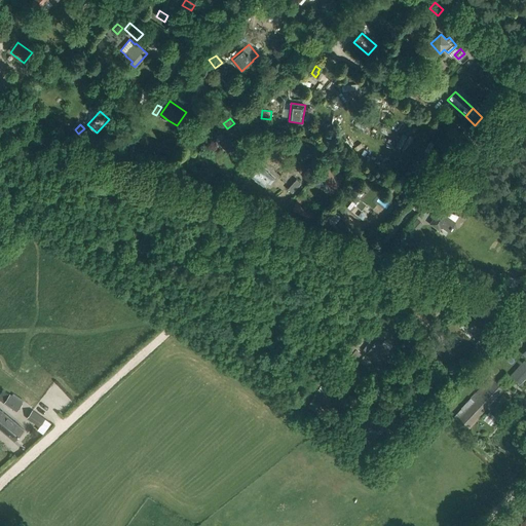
[(216,140),(217,143),(218,146),(221,144),(228,152),(242,154),(243,146),(232,144),(227,138),(224,141),(219,135),(217,138),(216,140)]
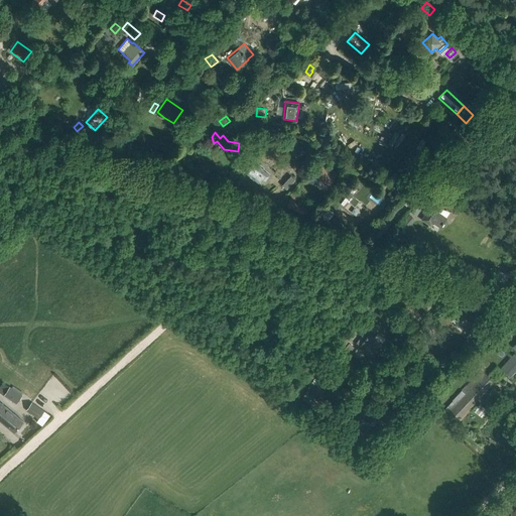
[(302,160),(307,154),(302,150),(297,156),(302,160)]
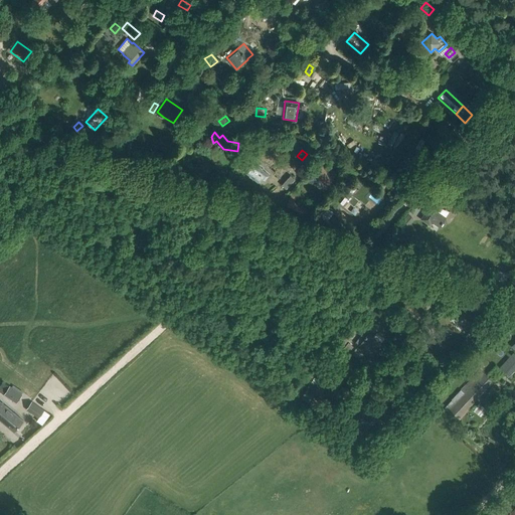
[(262,169),(263,168),(259,165),(258,166),(253,163),(249,168),(250,169),(247,173),(250,175),(249,176),(253,180),(254,179),(259,182),(262,178),(265,180),(269,175),(262,169)]
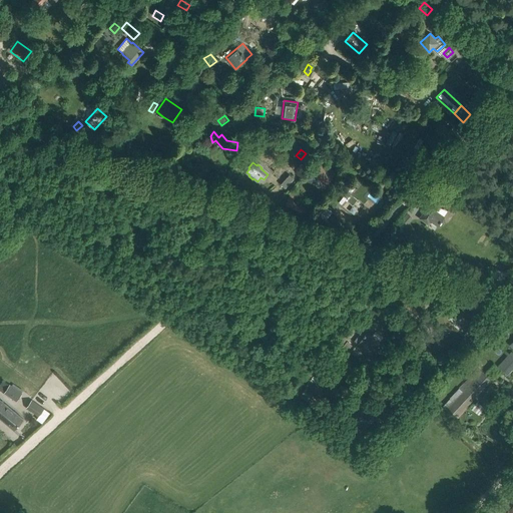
[(325,167),(319,162),(310,173),(326,185),(336,172),(327,164),(325,167)]
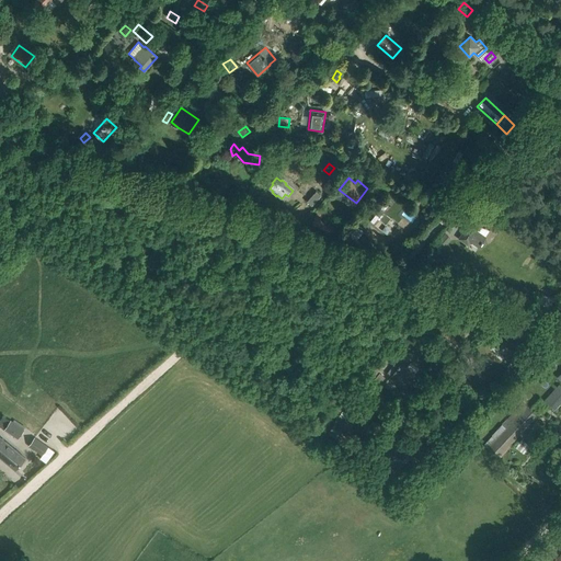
[(379,219),(386,225),(391,218),(386,213),(391,206),(384,201),(369,218),(376,224),(379,219)]
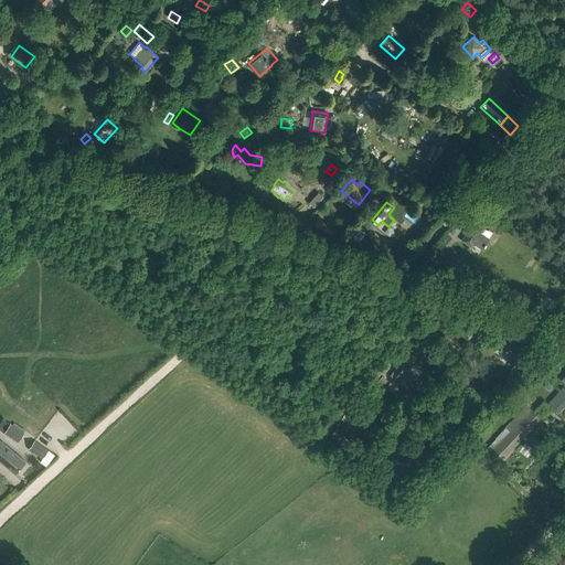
[(313,226),(326,232),(329,225),(322,222),(326,216),(319,213),(317,219),(313,226)]
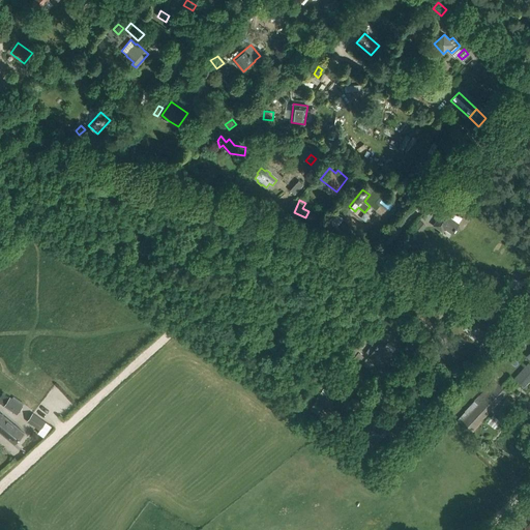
[(442,212),(433,226),(442,232),(444,230),(445,231),(445,230),(450,233),(450,234),(451,235),(460,224),(442,212)]
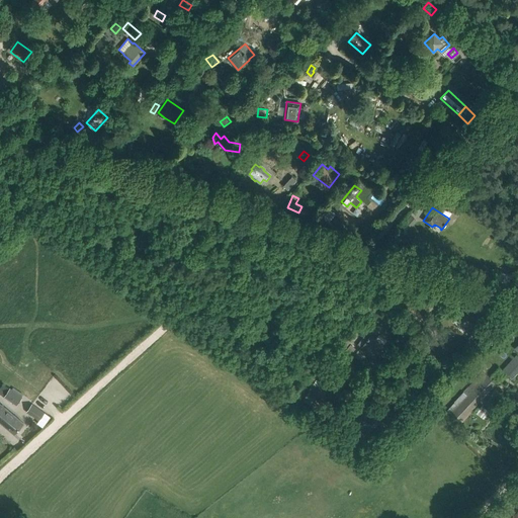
[(333,210),(326,220),(330,223),(337,213),(333,210)]
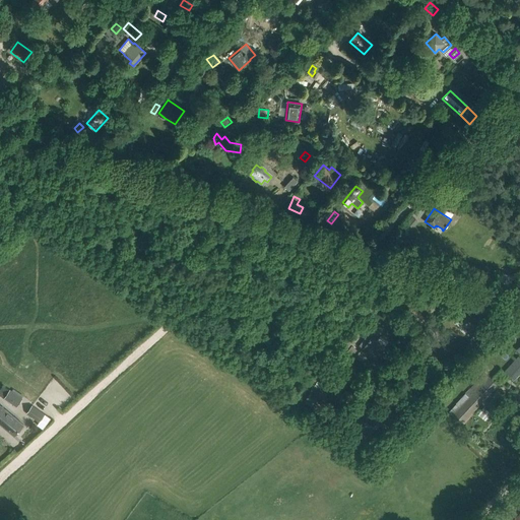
[(406,223),(403,228),(408,233),(411,229),(406,223)]
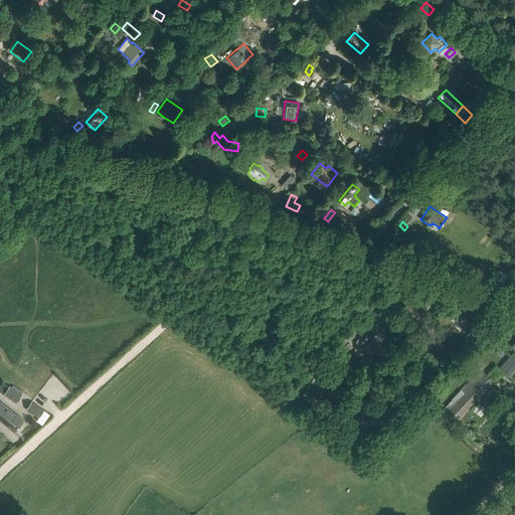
[(495,269),(492,278),(504,282),(507,273),(495,269)]
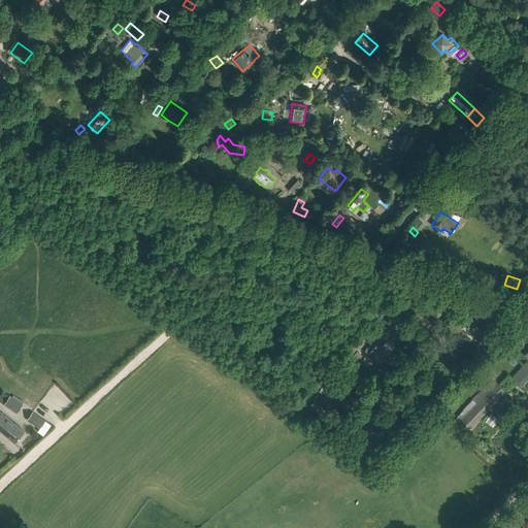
[(473,317),(465,326),(480,339),(488,330),(485,327),(486,326),(483,323),(482,324),(473,317)]
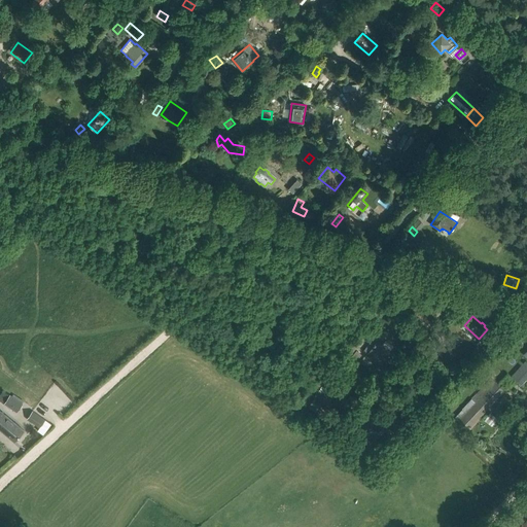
[(405,329),(412,330),(414,322),(407,321),(405,329)]
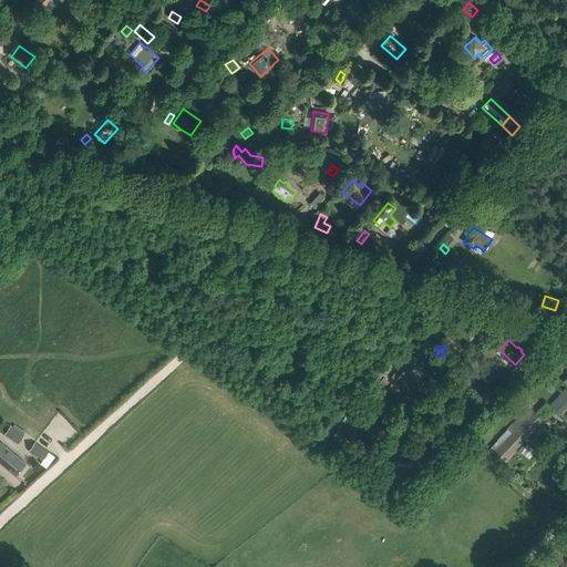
[(518,373),(524,368),(519,363),(514,370),(518,373)]
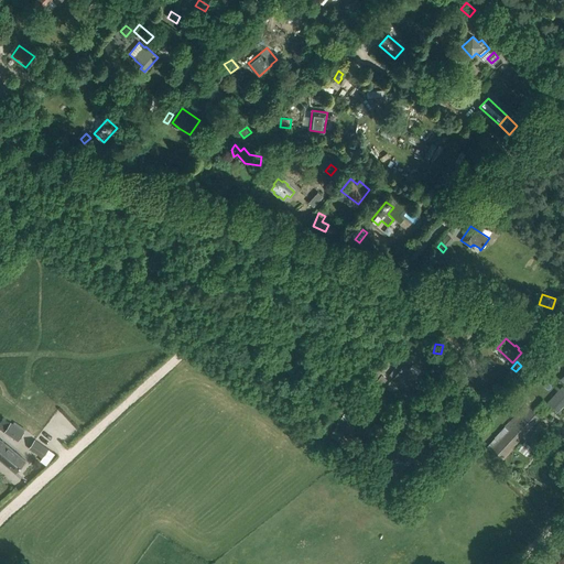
[(375,380),(382,372),(376,366),(368,373),(375,380)]
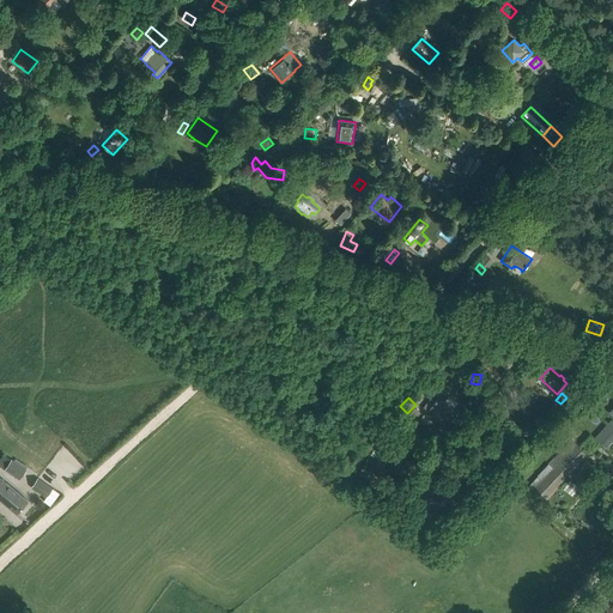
[(428,412),(442,424),(454,410),(438,398),(428,412)]
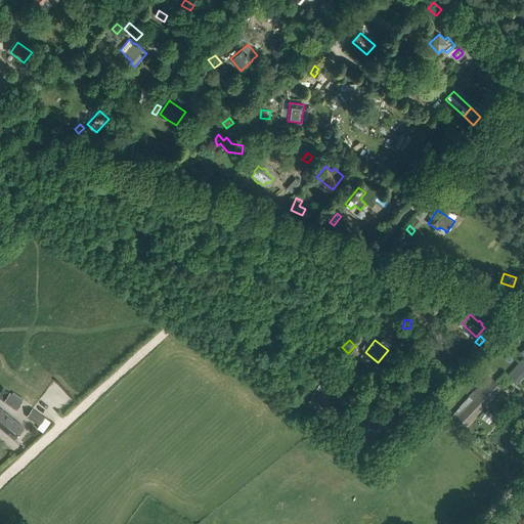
[(509,374),(518,383),(523,376),(523,359),(523,358),(509,374)]
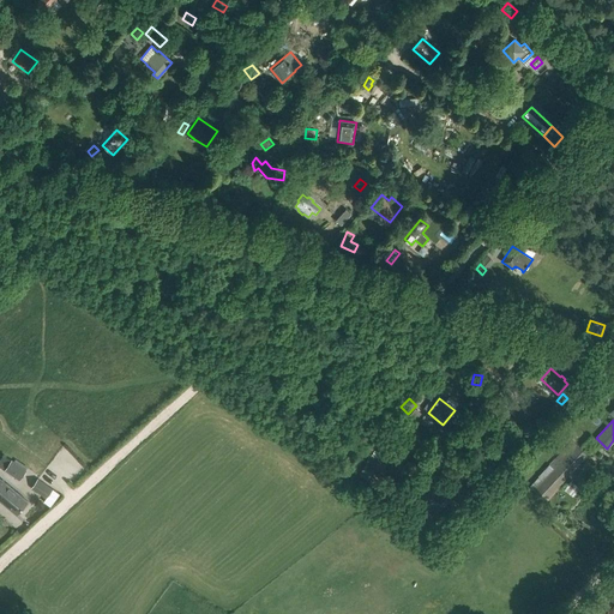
[(534,491),(545,500),(588,455),(577,445),(534,491)]
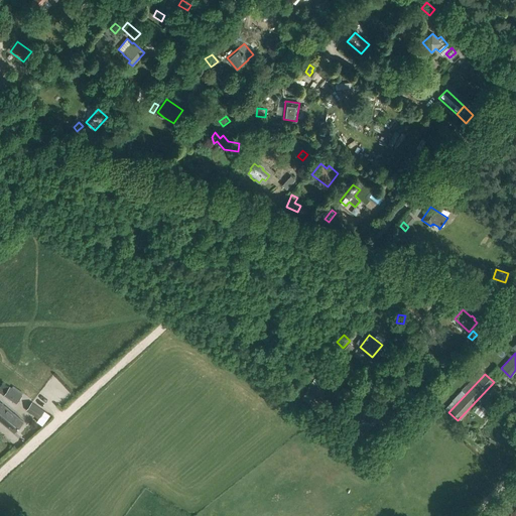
[(302,398),(309,402),(317,386),(311,382),(302,398)]
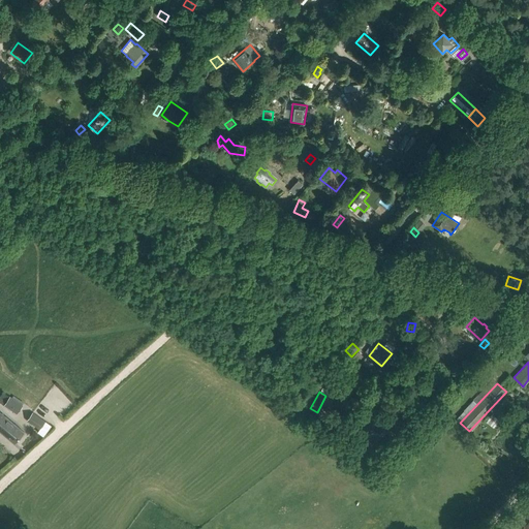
[(17,414),(23,404),(10,396),(4,405),(17,414)]
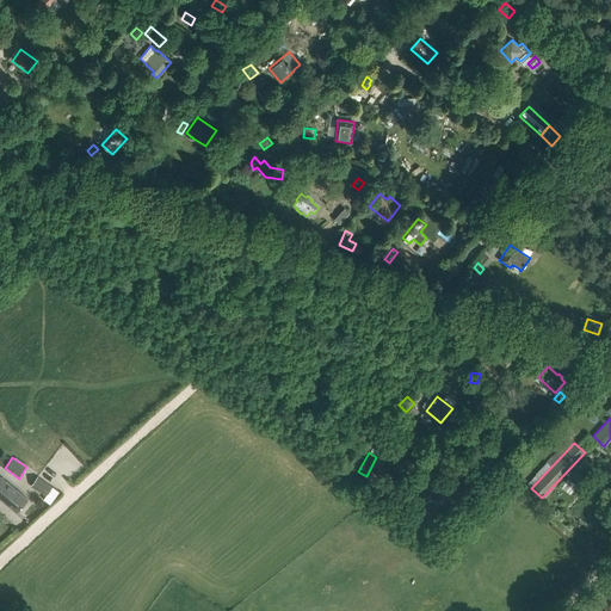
[(485,469),(483,473),(486,474),(483,477),(491,482),(495,476),(485,469)]
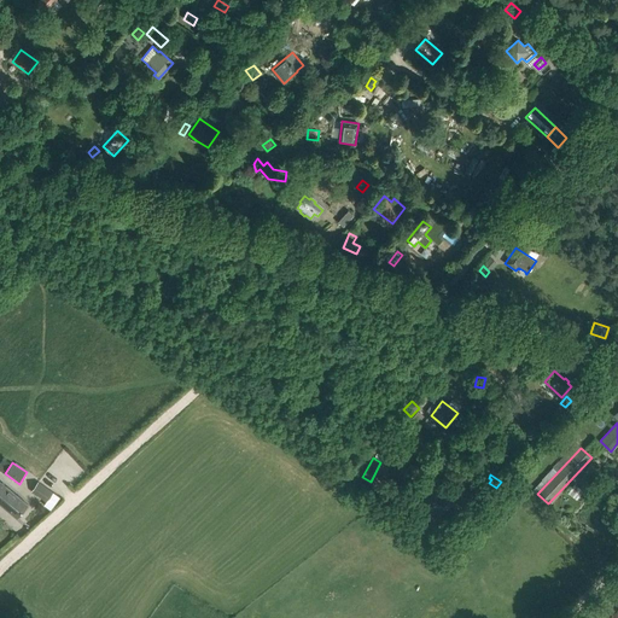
[(0,502),(17,518),(28,505),(0,481),(0,502)]
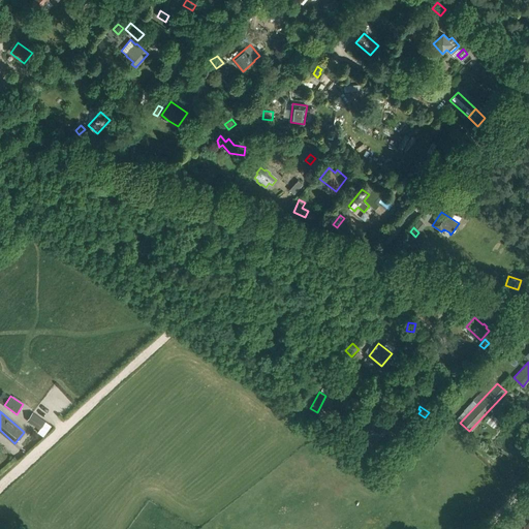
[(45,422),(33,412),(28,419),(40,429),(45,422)]
